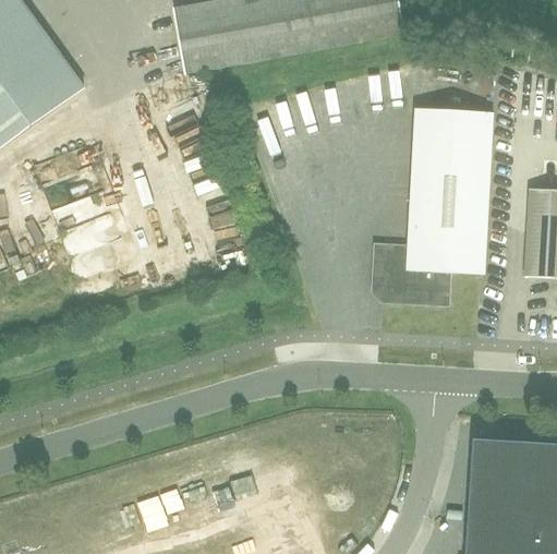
[(0,145),(84,85),(22,0),(0,0),(0,145)]
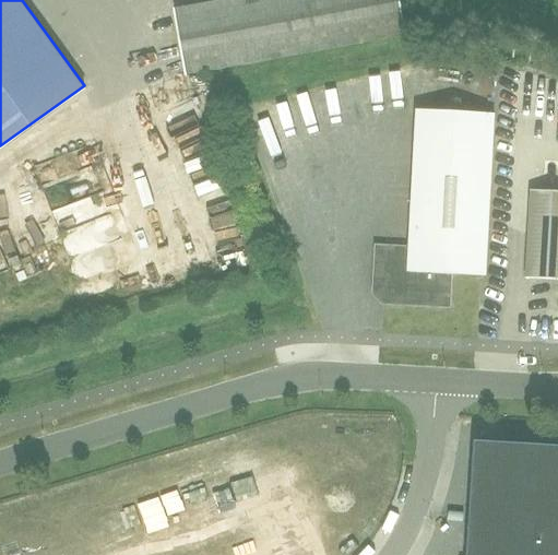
[(197,0),(173,4),(186,72),(405,31),(399,0),(197,0)]
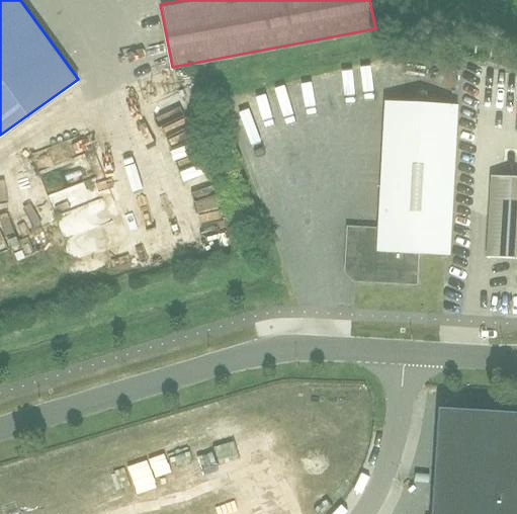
[(241,92),(249,114),(259,111),(251,89),(241,92)]
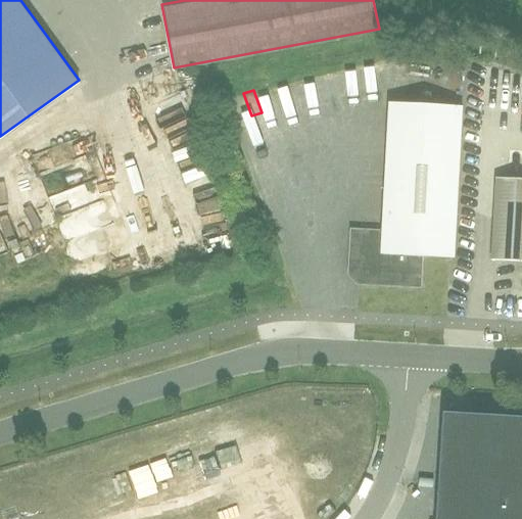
[(462,104),(388,100),(381,229),(350,227),(348,269),(359,281),(419,284),(421,253),(454,254),(462,104)]
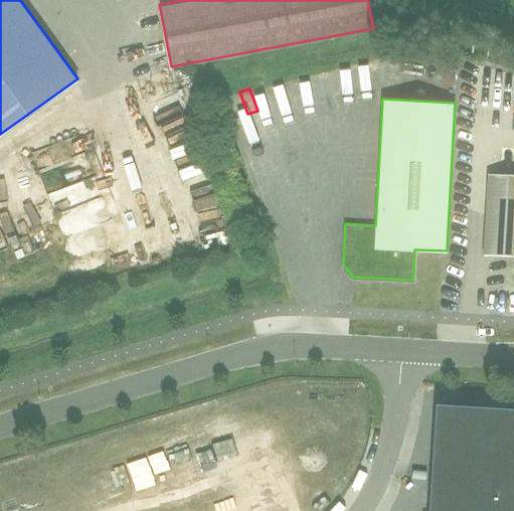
[(155,101),(155,113),(181,112),(180,100),(155,101)]
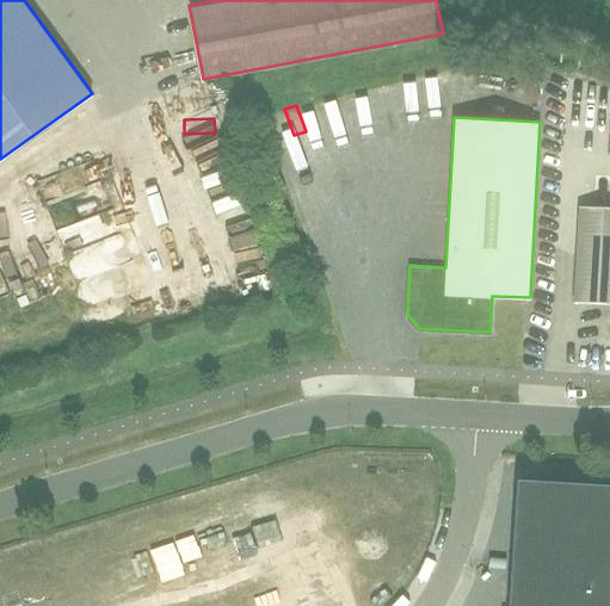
[(86,181),(49,190),(62,239),(106,228),(99,201),(116,196),(111,174),(139,168),(134,149),(81,162),(86,181)]
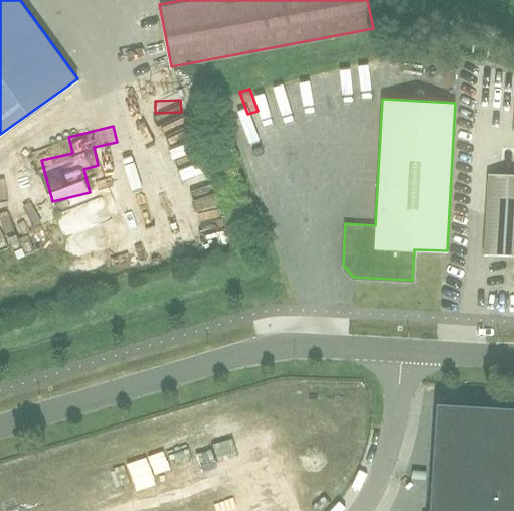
[(202,178),(202,163),(178,164),(178,179),(202,178)]
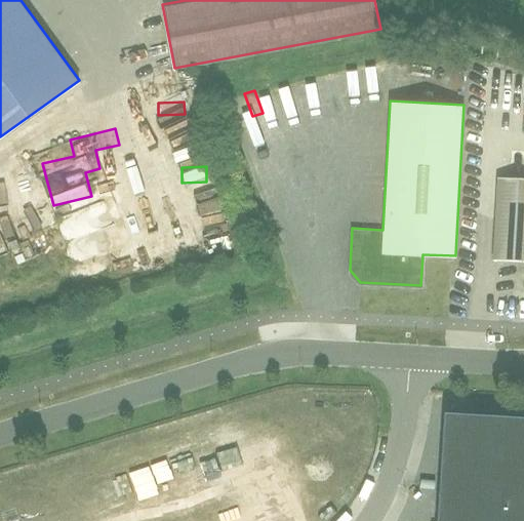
[(492,258),(523,259),(523,177),(496,176),(492,258)]
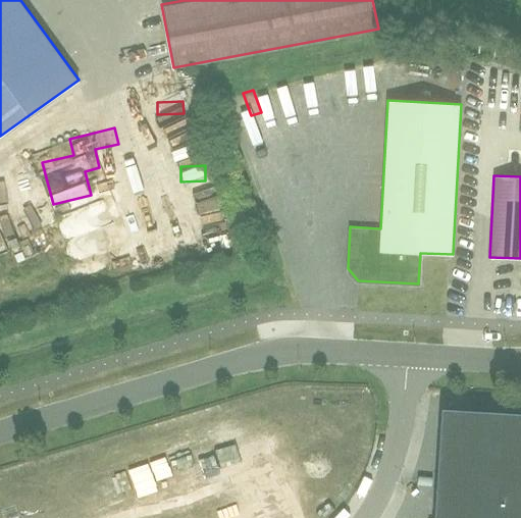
[(520,414),(441,409),(439,451),(520,455),(520,414)]
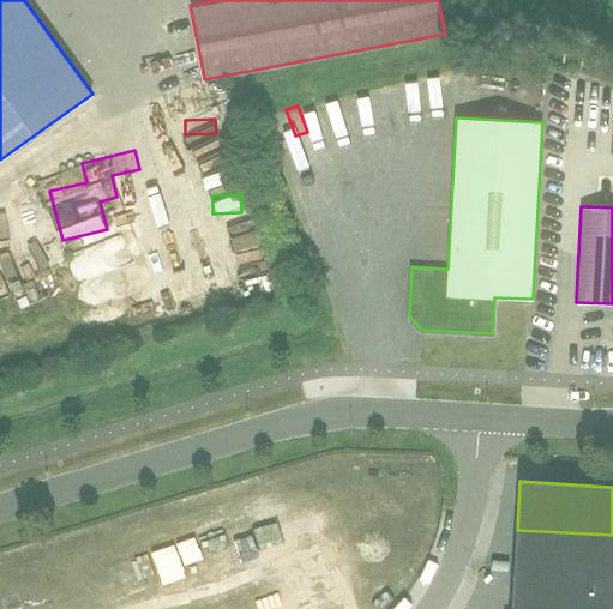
[(612,583),(612,535),(517,530),(514,578),(612,583)]
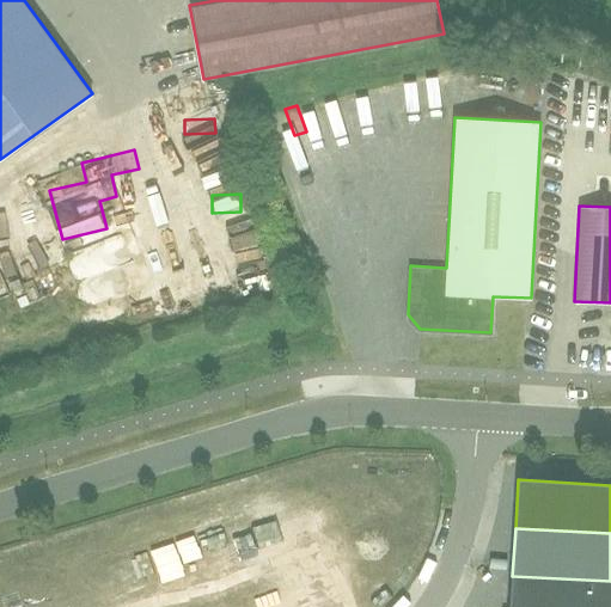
[(610,606),(610,581),(512,576),(509,606),(610,606)]
